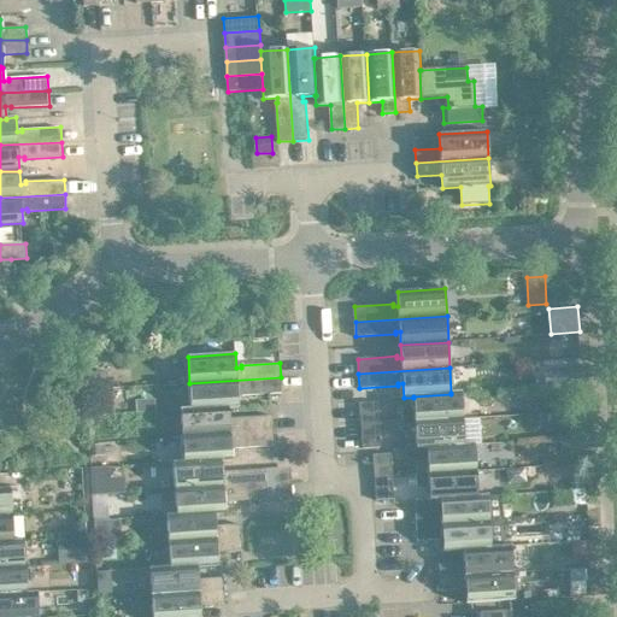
[(581,369),(546,371),(546,387),(583,385),(582,369),(581,369)]
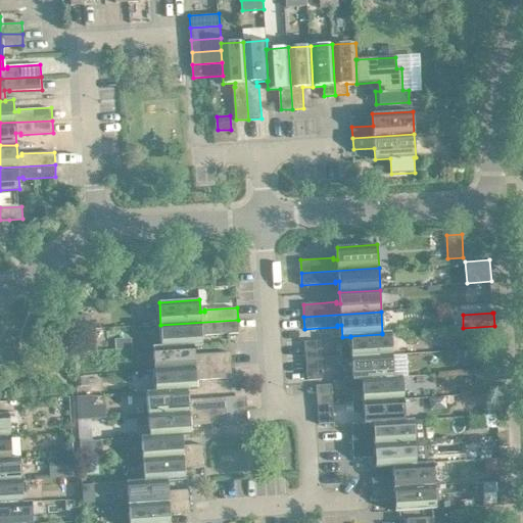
[(91,328),(90,315),(74,316),(75,330),(91,328)]
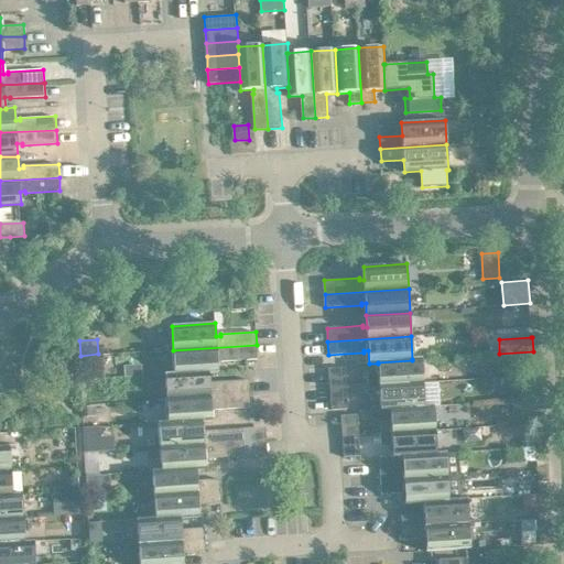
[(173,350),(174,373),(174,375),(209,372),(209,373),(218,372),(217,359),(223,359),(223,361),(258,359),(257,345),(173,350)]
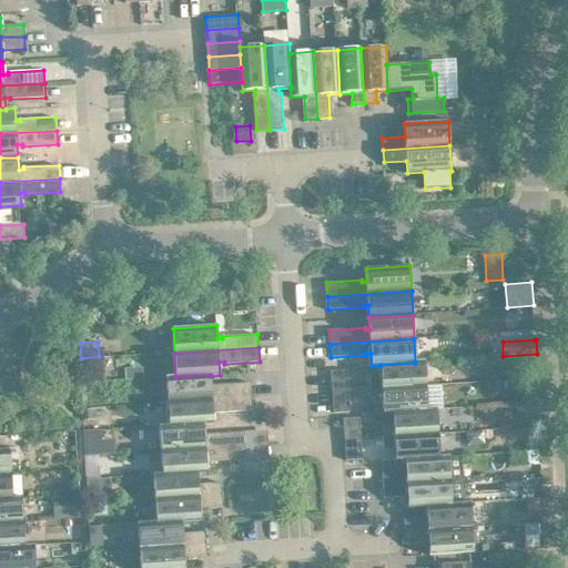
[(371,377),(372,389),(426,386),(425,361),(415,362),(415,363),(381,365),(381,366),(382,376),(371,377)]
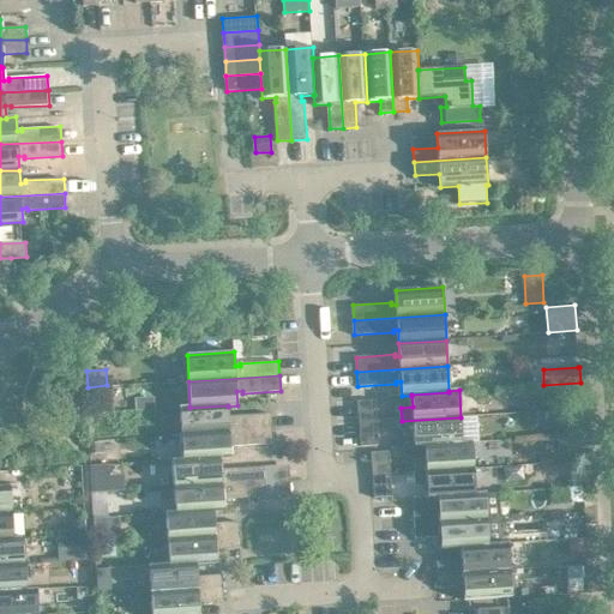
[(359,401),(360,413),(377,411),(377,401),(359,401)]
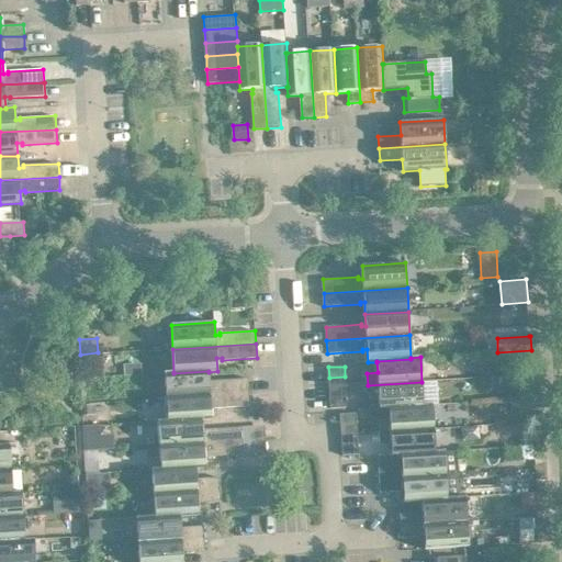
[(165,372),(166,397),(249,392),(248,379),(213,381),(213,382),(209,383),(209,372),(209,371),(173,373),(173,372),(165,372)]
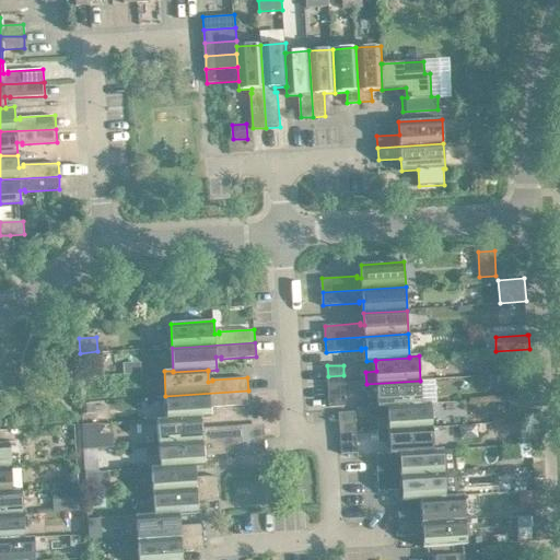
[(378,408),(387,408),(387,407),(421,405),(421,404),(420,381),(366,384),(366,396),(377,395),(378,408)]
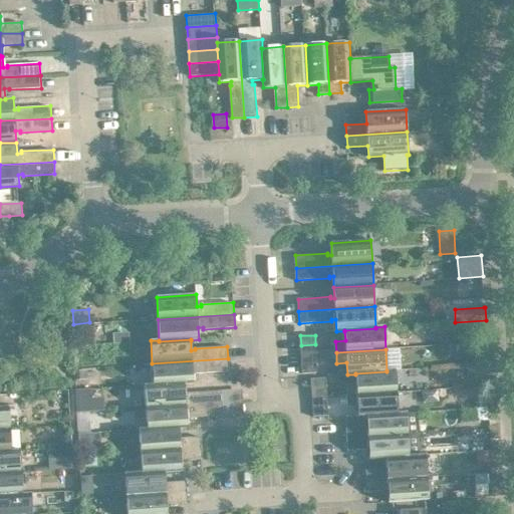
[(152,363),(154,384),(154,386),(185,383),(185,384),(193,383),(193,371),(197,371),(197,372),(229,370),(228,358),(152,363)]
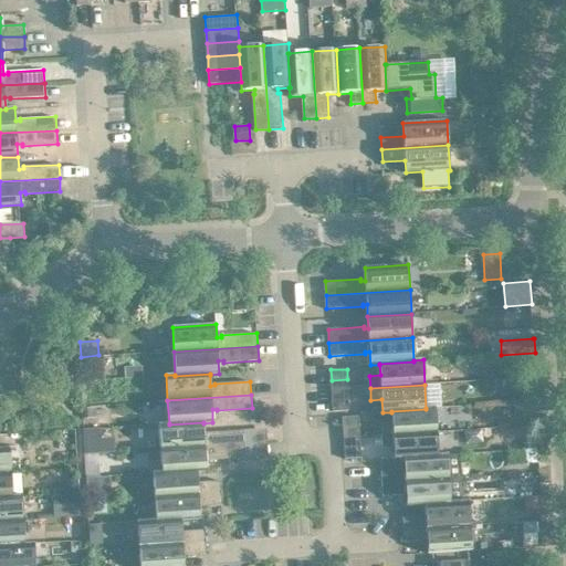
[(333,401),(333,411),(349,410),(349,400),(333,401)]
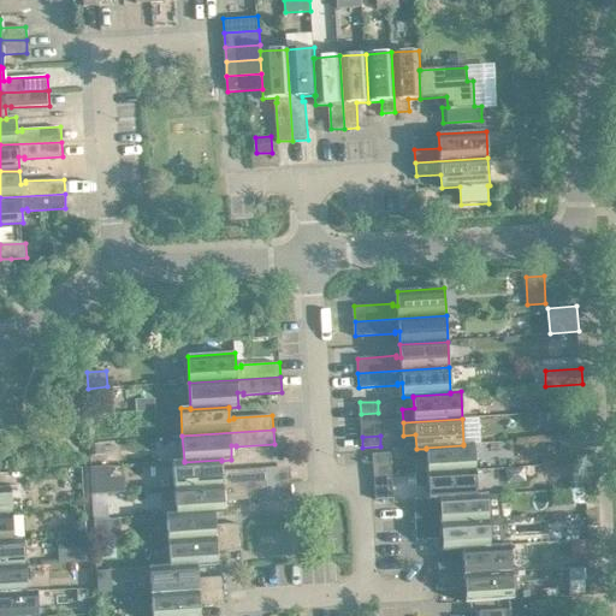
[(415,462),(416,474),(475,471),(474,443),(463,444),(463,445),(426,448),(426,449),(427,461),(415,462)]
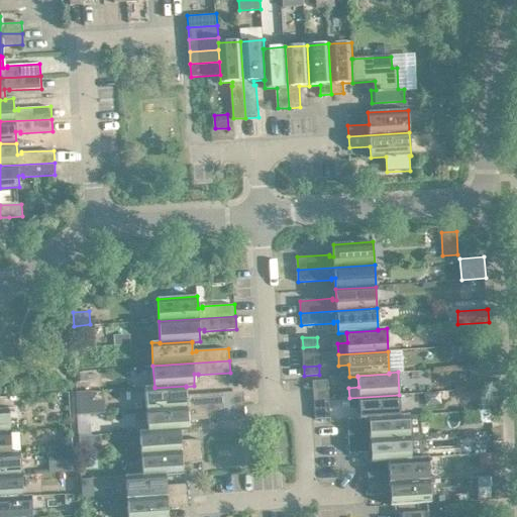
[(89,373),(76,373),(77,382),(89,381),(89,373)]
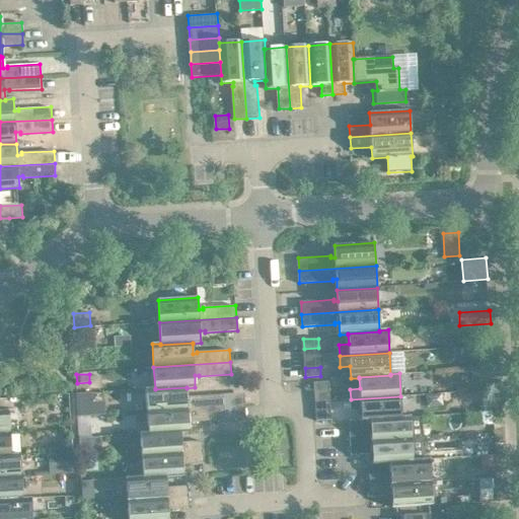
[(314,382),(315,391),(330,390),(329,381),(314,382)]
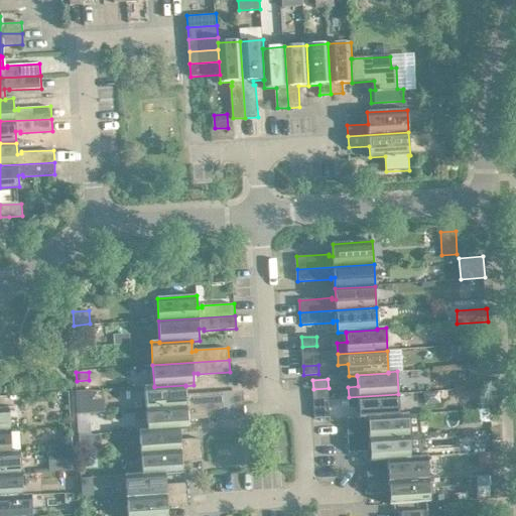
[(145,386),(147,409),(223,404),(223,392),(190,394),(190,396),(186,396),(185,386),(185,385),(154,387),(154,386),(145,386)]
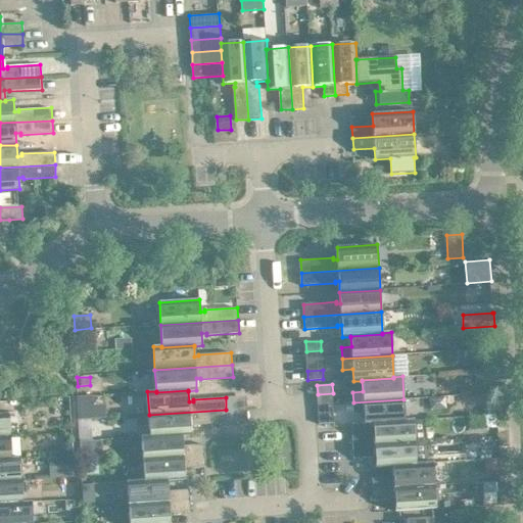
[(365,425),(373,424),(373,423),(405,421),(405,420),(403,399),(353,402),(354,415),(364,414),(365,425)]
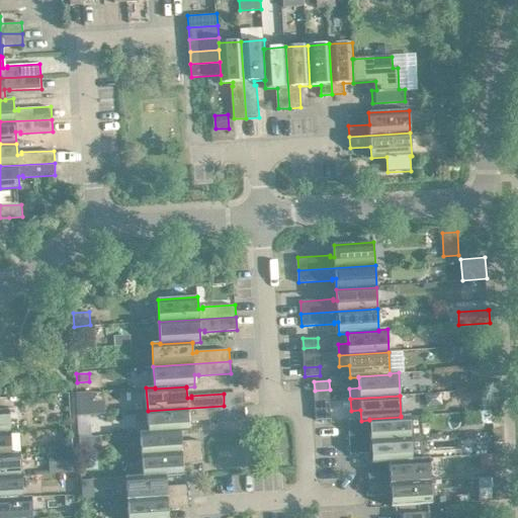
[(93,402),(78,402),(78,416),(91,415),(106,415),(105,401),(93,402)]
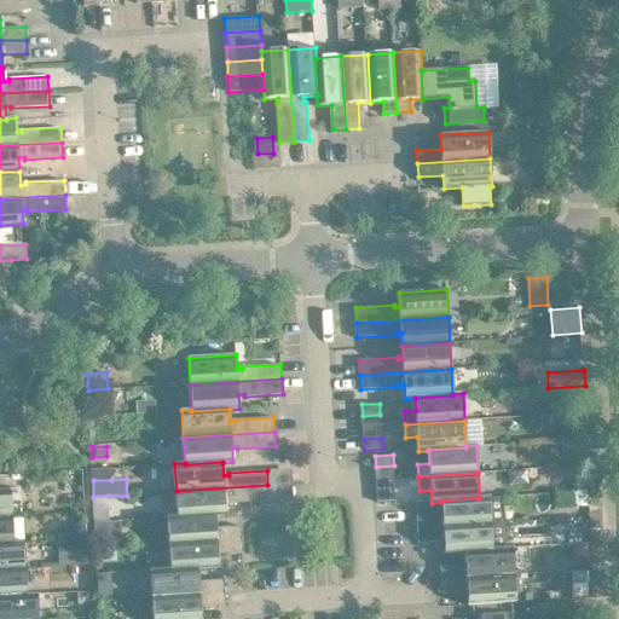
[(177,491),(178,515),(178,516),(215,514),(215,516),(226,515),(225,501),(230,501),(230,503),(268,501),(267,485),(177,491)]
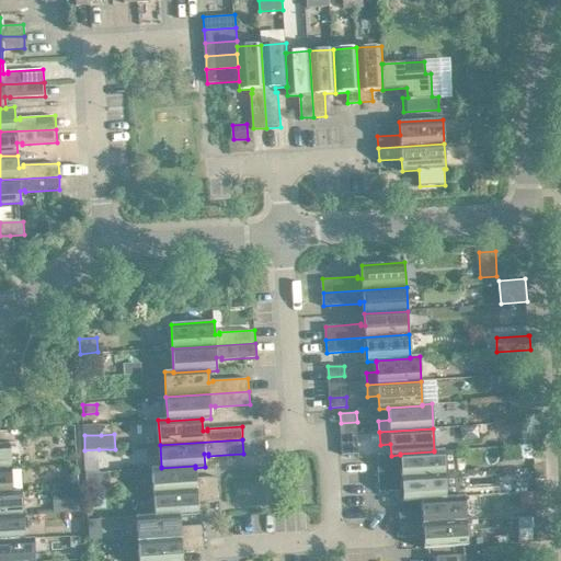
[(0,469),(11,468),(10,444),(0,444),(0,469)]
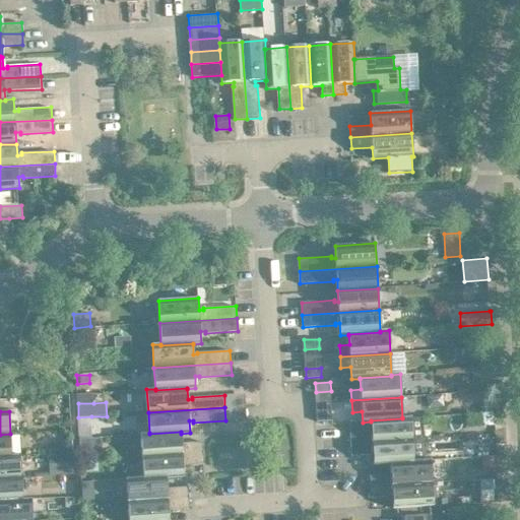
[(317,412),(318,421),(333,420),(332,411),(317,412)]
